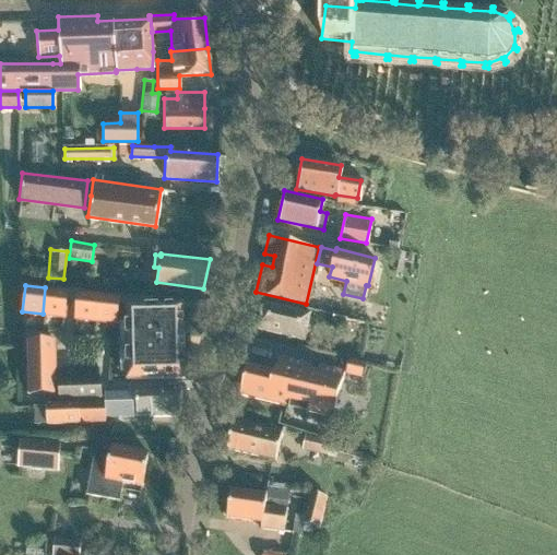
[(45,287),(43,314),(62,316),(66,290),(45,287)]
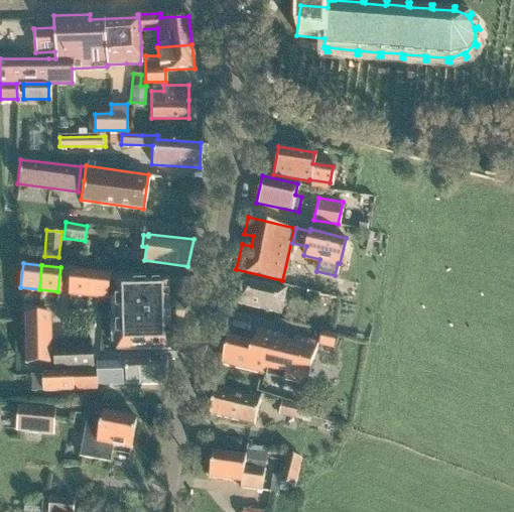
[(87,295),(90,271),(71,269),(68,293),(87,295)]
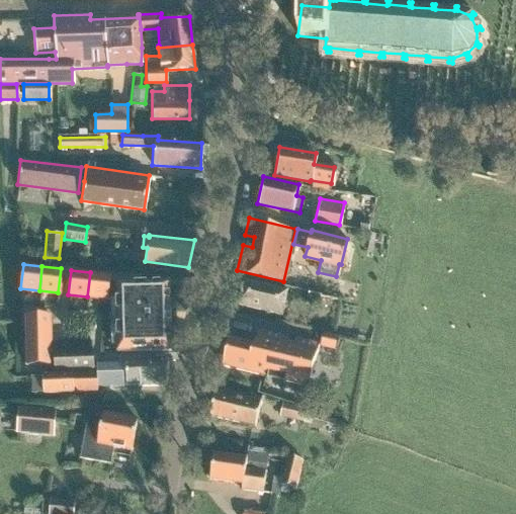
[(90,272),(87,296),(106,298),(108,274),(90,272)]
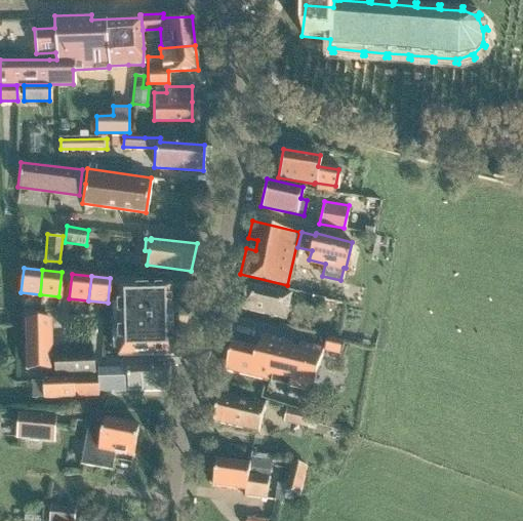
[(285,318),(291,293),(246,283),(240,308),(285,318)]
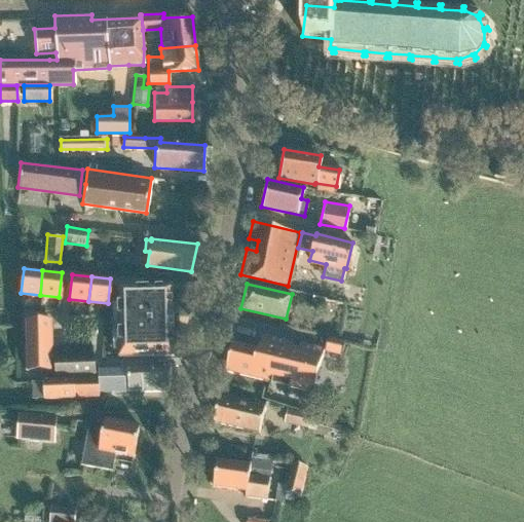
[(116,286),(117,358),(172,353),(171,326),(172,326),(172,313),(171,313),(170,285),(116,286)]
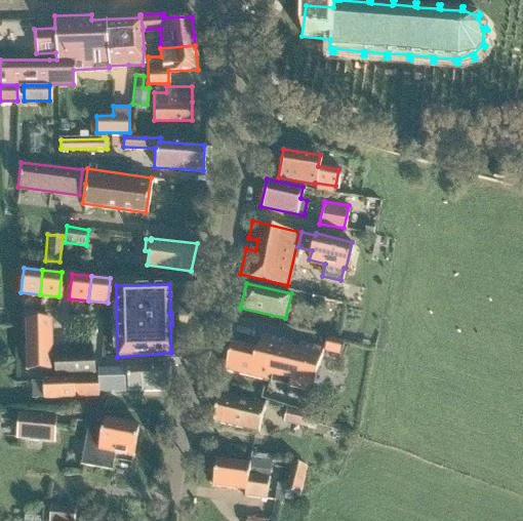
[(322,308),(325,298),(311,295),(309,305),(322,308)]
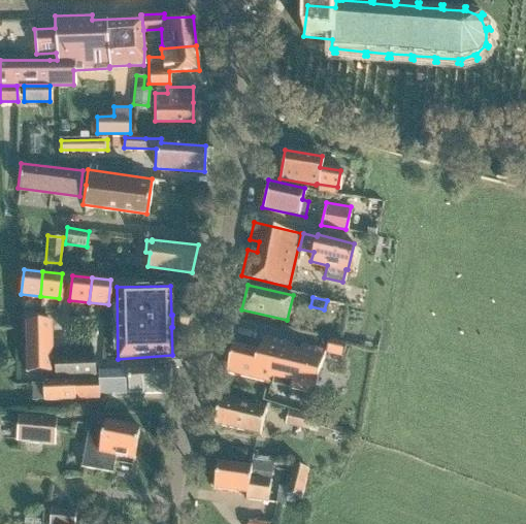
[(28,346),(47,346),(46,321),(50,321),(50,320),(25,321),(25,322),(28,322),(28,346)]
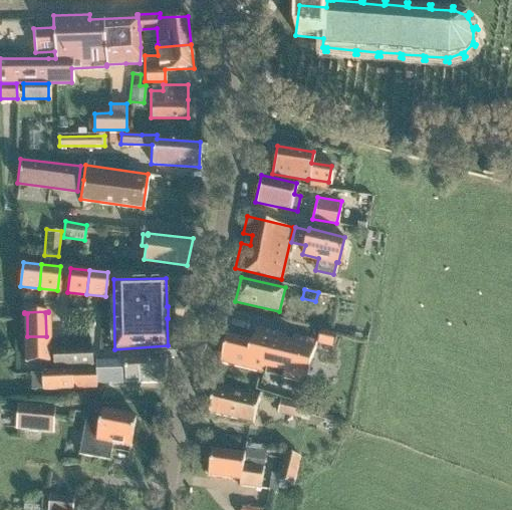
[(226,333),(219,361),(264,372),(263,374),(264,374),(265,372),(280,376),(280,378),(281,378),(282,376),(305,383),(315,340),(291,334),(290,338),(283,337),(284,332),(254,325),(251,339),(226,333)]
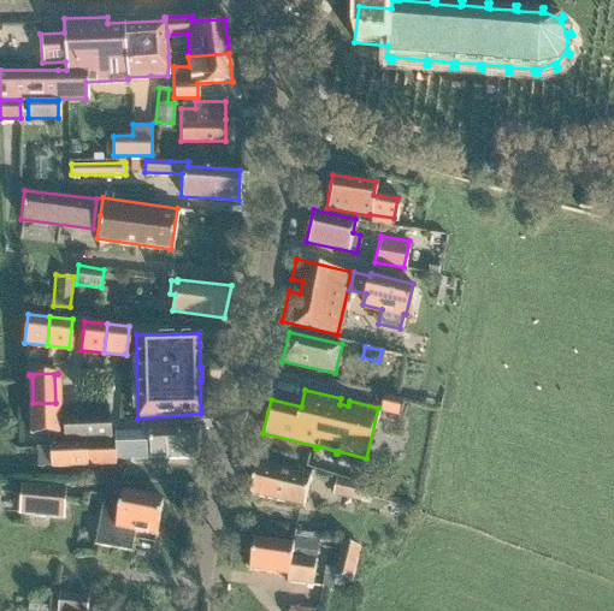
[(382,395),(379,410),(399,415),(402,399),(382,395)]
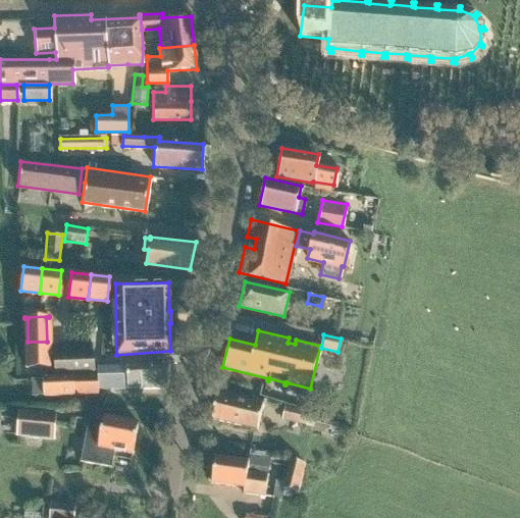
[(47,342),(28,342),(29,365),(26,365),(26,366),(50,365),(48,365),(47,342)]
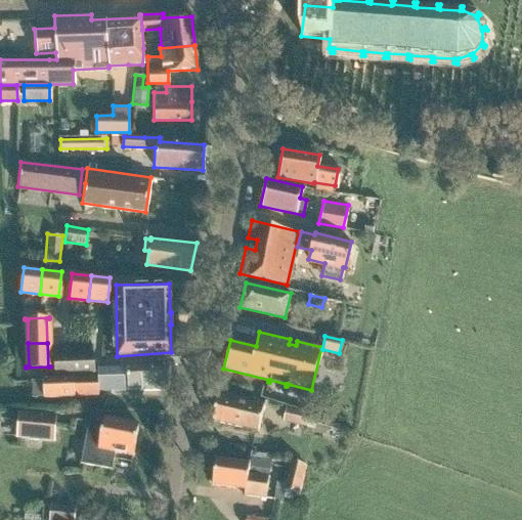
[(92,353),(73,354),(74,375),(93,374),(92,353)]
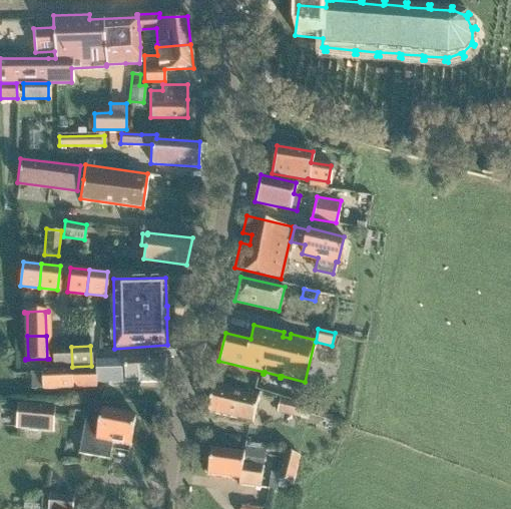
[(53,368),(72,367),(71,347),(52,347),(53,368)]
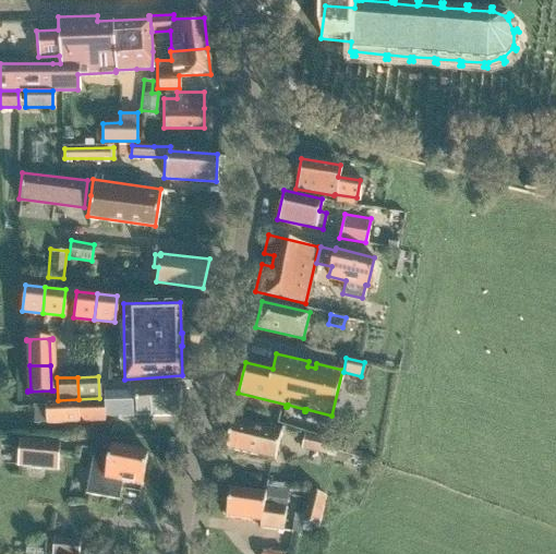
[(178,413),(180,388),(135,389),(135,410),(149,410),(149,414),(178,413)]
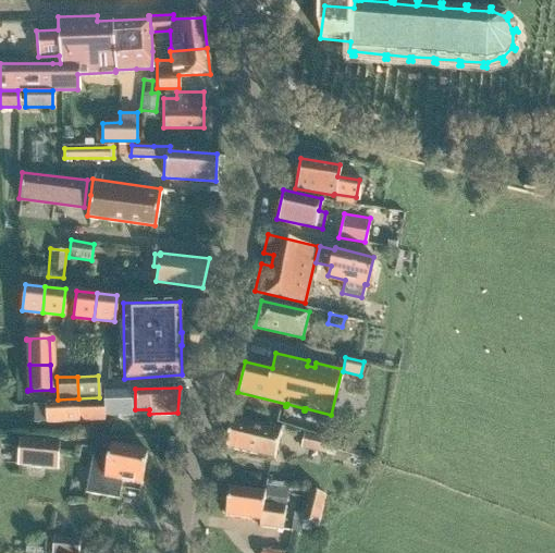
[(77,420),(103,419),(103,415),(149,414),(149,409),(135,409),(135,389),(102,390),(102,401),(46,403),(46,421),(77,420)]
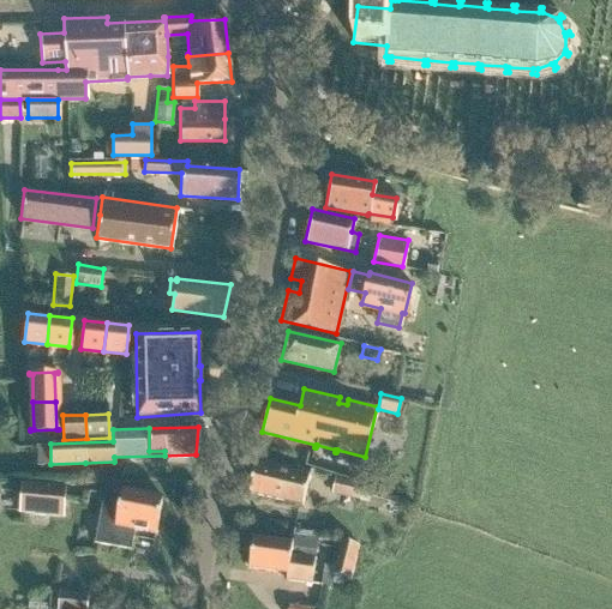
[(301,504),(309,472),(255,459),(247,490),(301,504)]
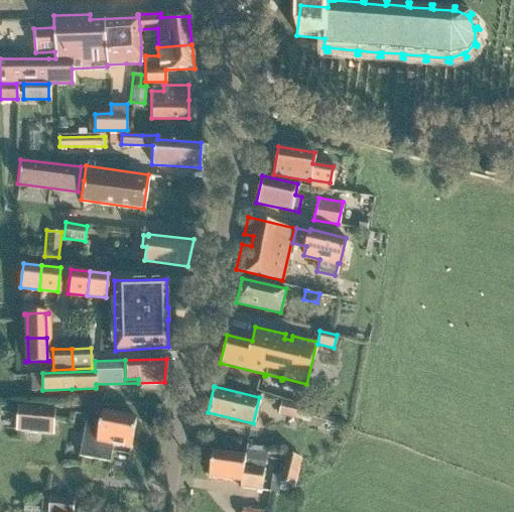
[(280,401),(277,414),(304,420),(307,407),(280,401)]
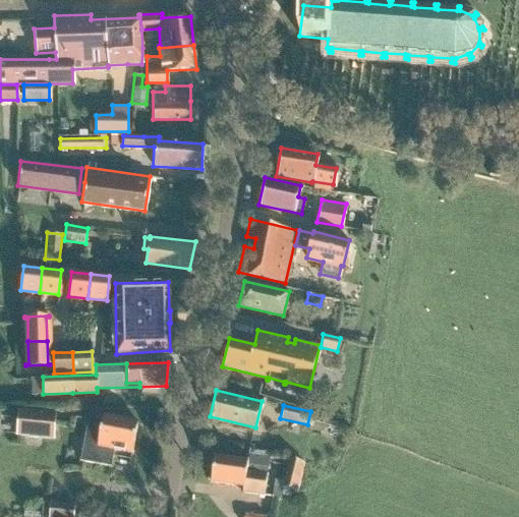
[(55,412),(17,408),(15,435),(53,438),(55,412)]
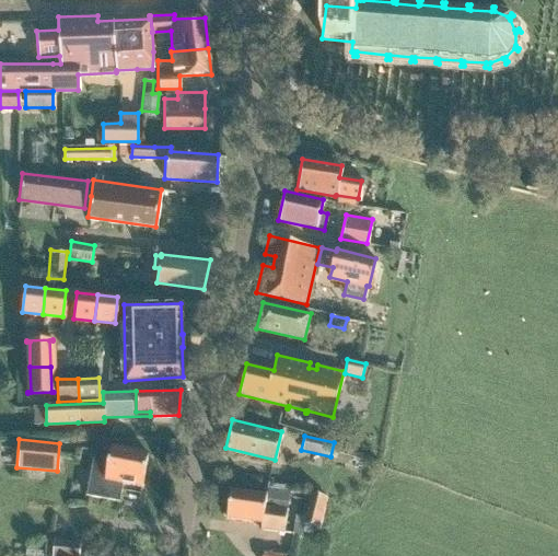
[(94,449),(90,470),(85,495),(117,500),(120,482),(141,486),(147,453),(109,447),(109,451),(94,449)]
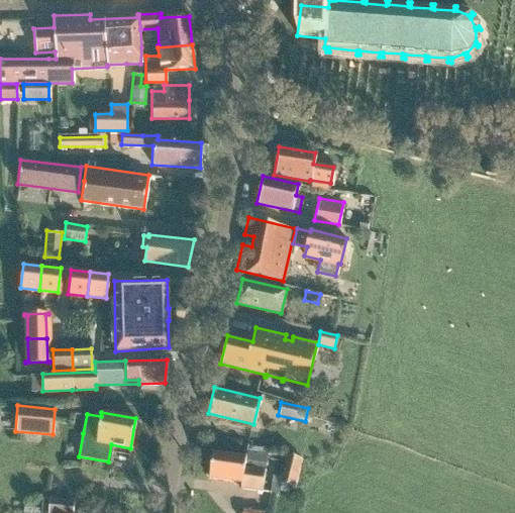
[(247,438),(245,448),(266,450),(267,440),(247,438)]
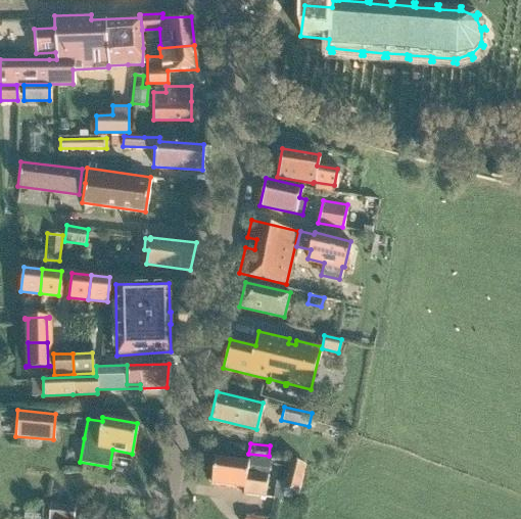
[(215,456),(210,482),(243,486),(242,492),(263,496),(266,475),(269,457),(248,455),(248,461),(215,456)]
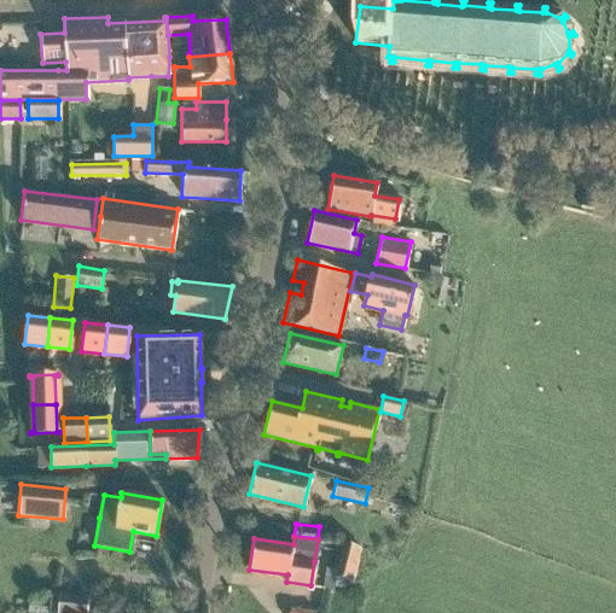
[(350,581),(359,547),(341,543),(333,577),(350,581)]
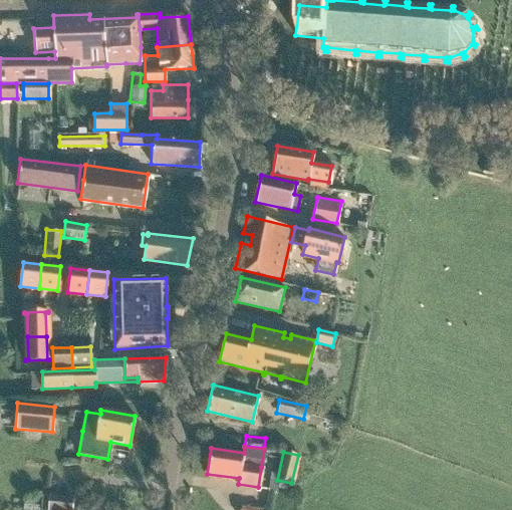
[(41,495),(40,509),(46,509),(71,509),(73,497),(61,496),(61,493),(48,492),(48,496),(41,495)]
